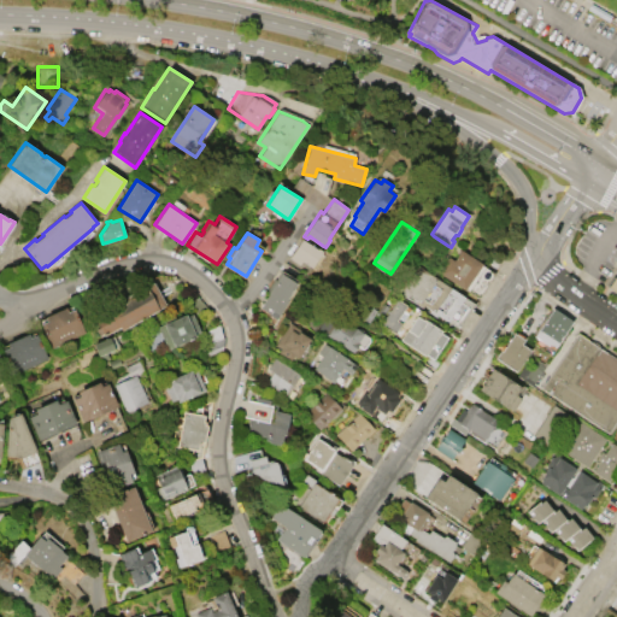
[(301,239),(318,250),(319,247),(323,251),(311,268),(301,262),(300,264),(289,257),(301,239)]
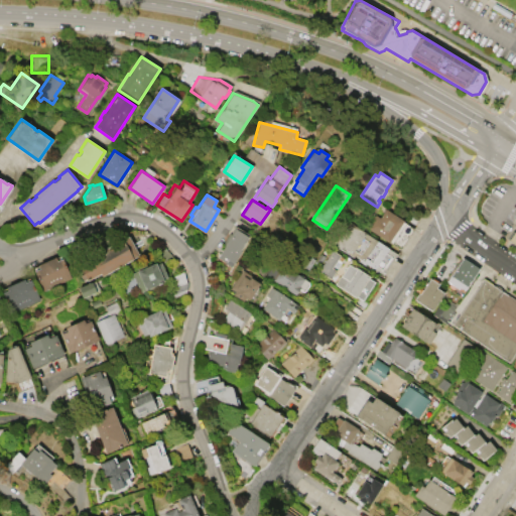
[(404,216),(417,224),(423,213),(411,206),(404,216)]
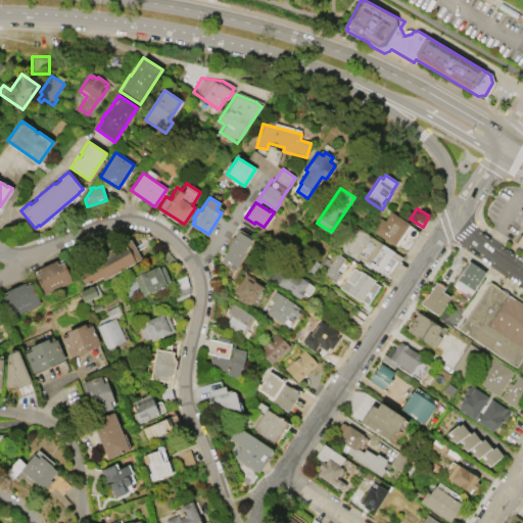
[(381,218),(386,221),(392,211),(410,224),(410,225),(420,232),(407,252),(395,245),(395,246),(373,231),(381,218)]
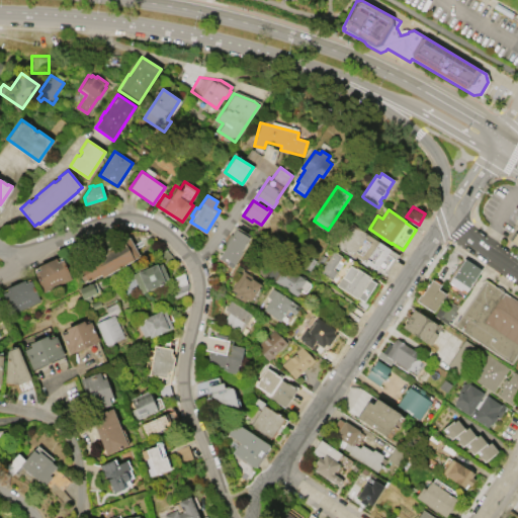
[(339,244),(352,224),(399,255),(385,275),(369,264),(367,266),(337,245),(339,244)]
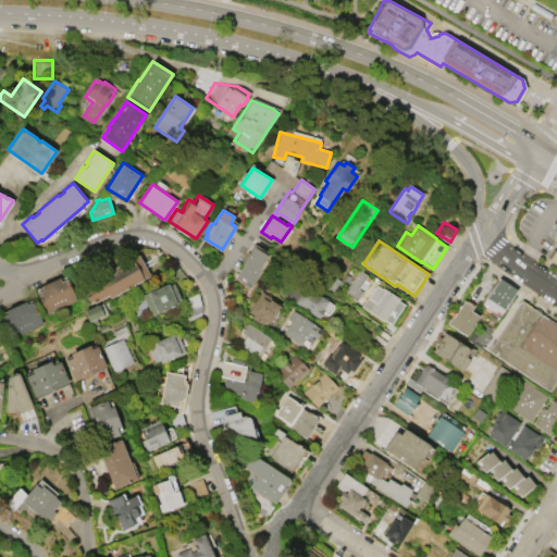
[(556,262),(547,256),(556,242),(556,262)]
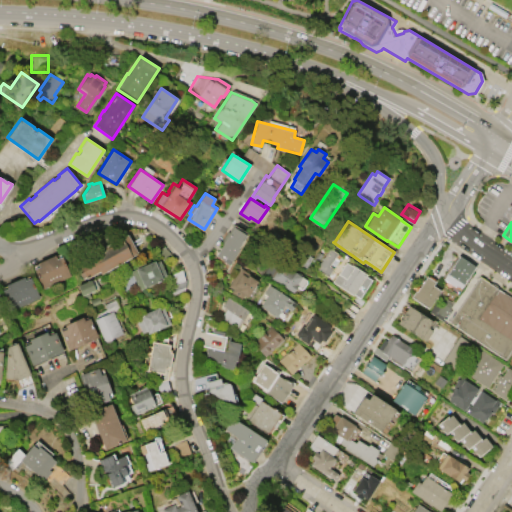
[(217,253),(233,227),(246,235),(238,247),(240,248),(237,252),(231,261),(225,257),(224,260),(216,255),(217,253)]
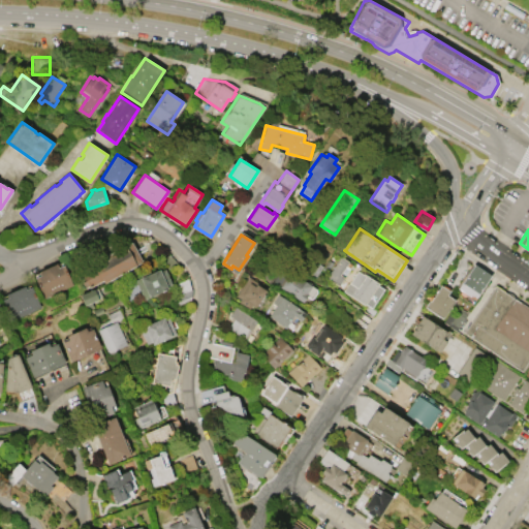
[(131,242),(143,261),(139,262),(104,283),(104,282),(91,289),(89,287),(86,289),(82,282),(85,280),(81,274),(95,266),(94,263),(93,262),(124,244),(125,246),(131,242)]
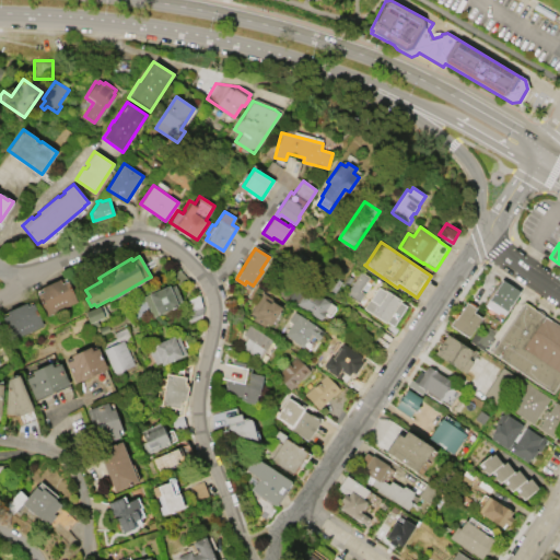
[(173,278),(170,273),(178,269),(186,278),(190,281),(179,286),(173,278)]
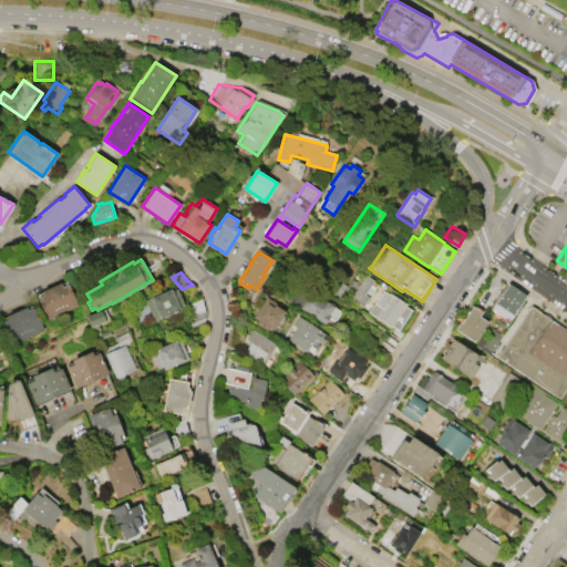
[(367,276),(380,285),(364,307),(351,297),(367,276)]
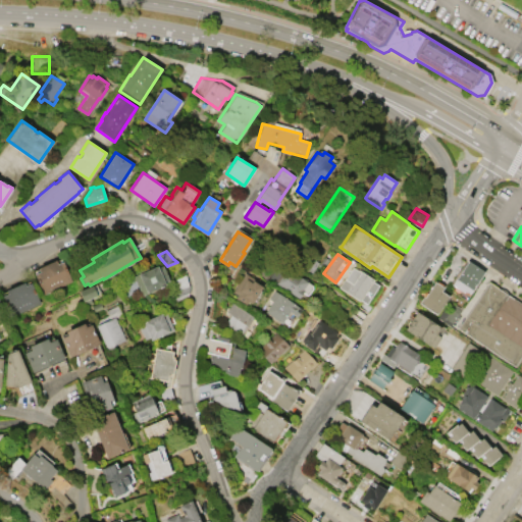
[(319,262),(312,273),(303,266),(310,256),(319,262)]
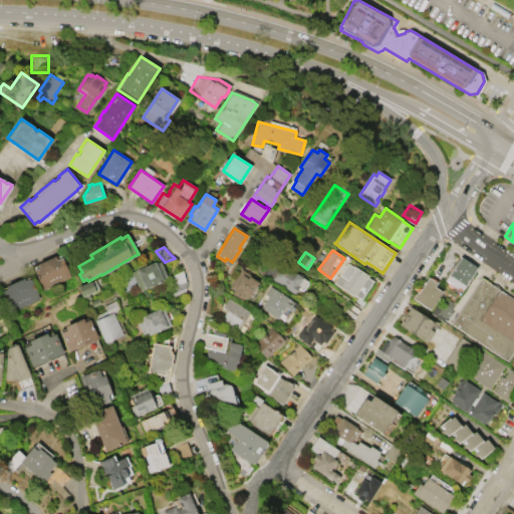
[(320,253),(325,256),(318,266),(314,263),(320,253)]
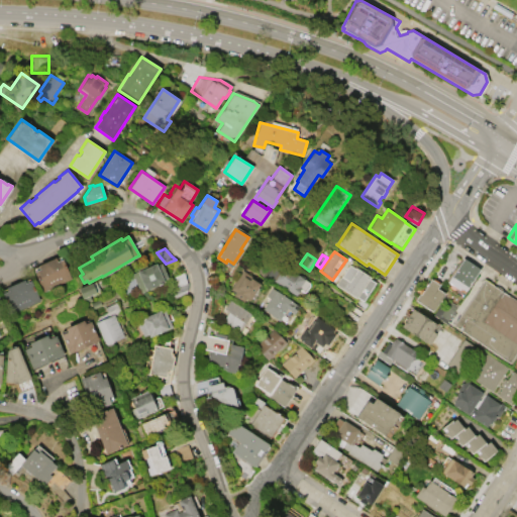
[(56,259),(57,261),(63,259),(72,278),(43,291),(33,271),(39,269),(38,265),(52,259),(55,256),(56,259)]
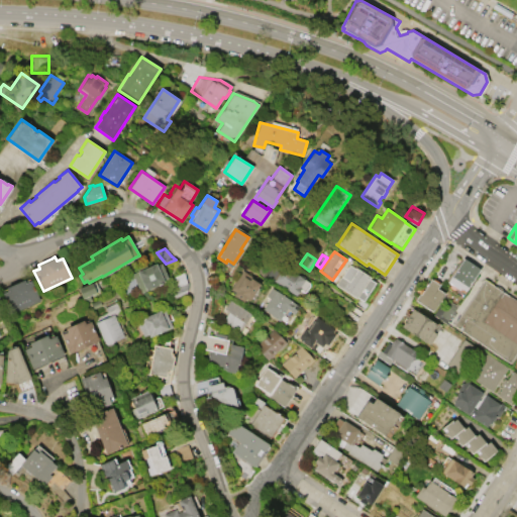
[(464,259),(481,270),(466,293),(448,283),(464,259)]
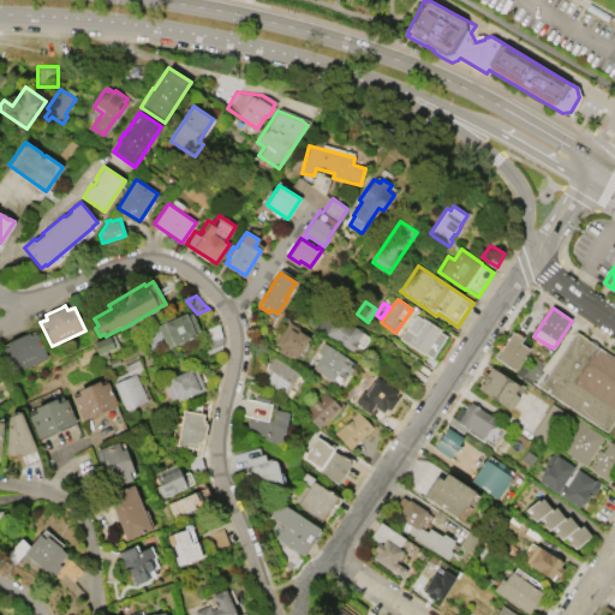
[(352,351),(318,329),(332,310),(363,332),(357,341),(358,342),(352,351)]
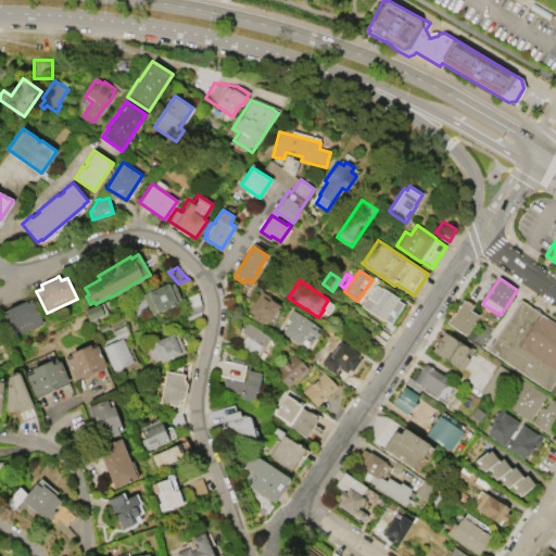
[(152,315),(142,294),(149,291),(148,289),(158,283),(159,286),(166,282),(167,285),(173,282),(180,299),(176,301),(176,303),(152,315)]
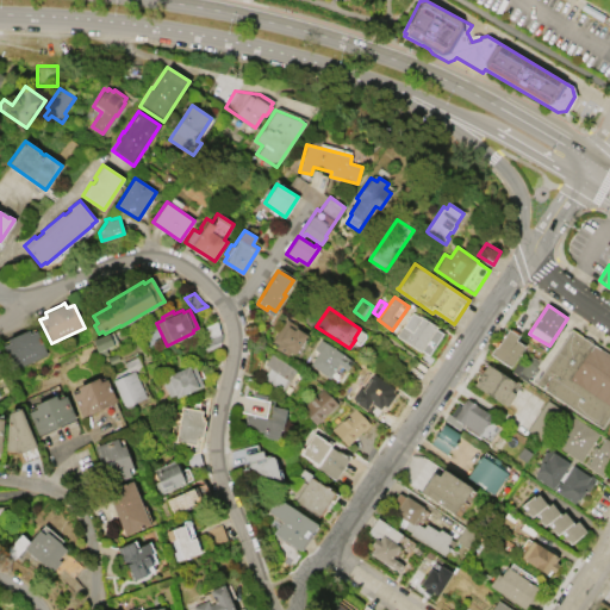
[(414,313),(436,329),(421,352),(397,336),(414,313)]
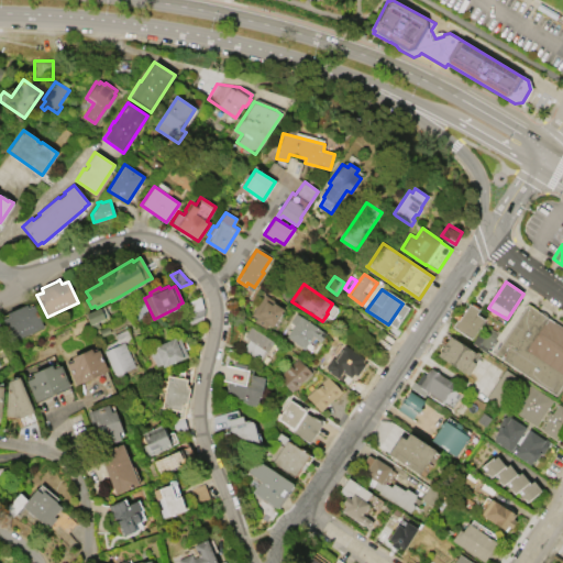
[(264,294),(285,307),(272,328),(267,324),(265,329),(254,321),(256,318),(251,315),(264,294)]
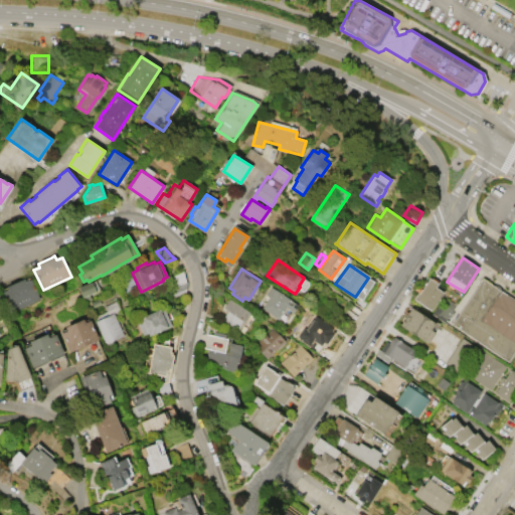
[(170,276),(183,271),(187,281),(186,296),(174,301),(169,289),(174,287),(170,276)]
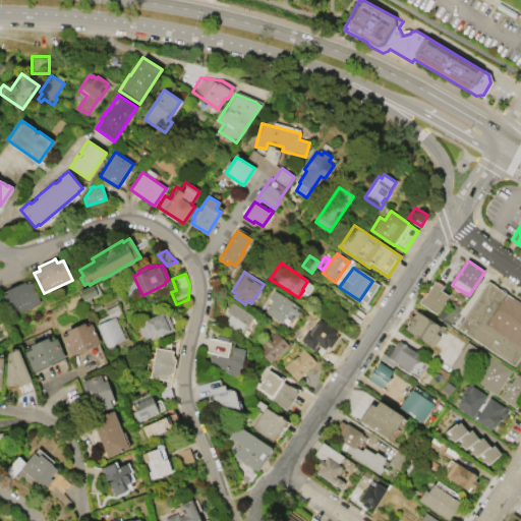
[(41,302),(11,315),(2,295),(7,292),(6,289),(24,281),(25,284),(32,282),(41,302)]
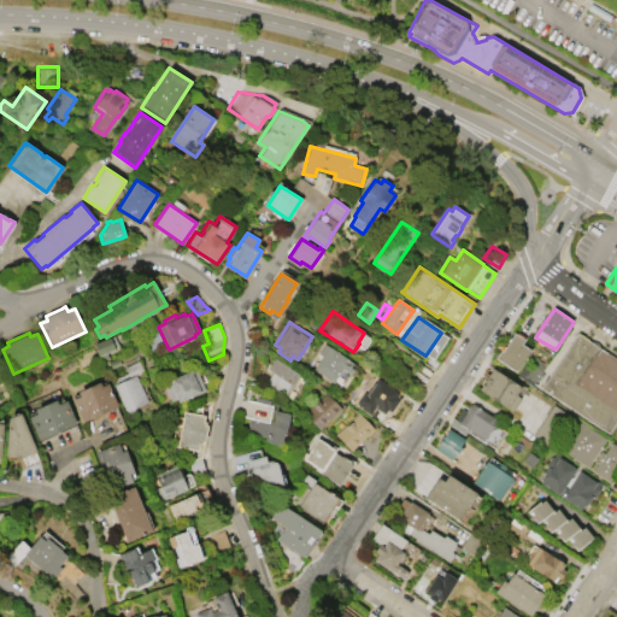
[(504,352),(512,338),(516,334),(526,340),(523,345),(532,351),(517,372),(498,359),(497,359),(503,350),(504,352)]
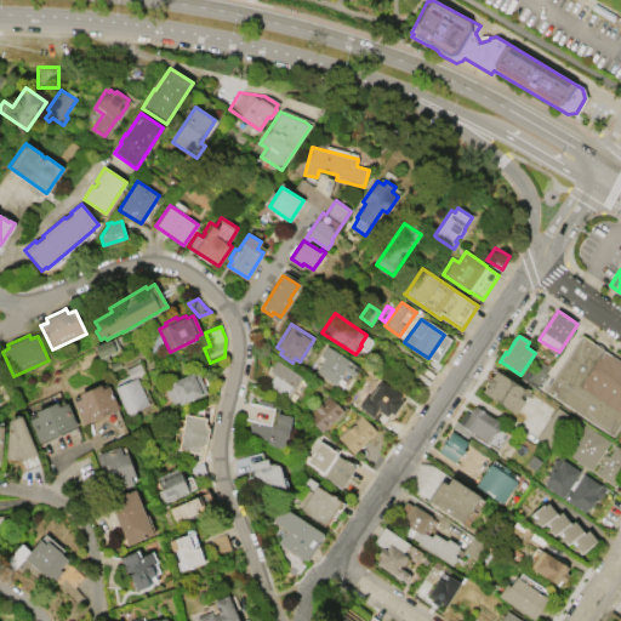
[(582,336),(620,362),(620,425),(614,436),(546,391),(582,336)]
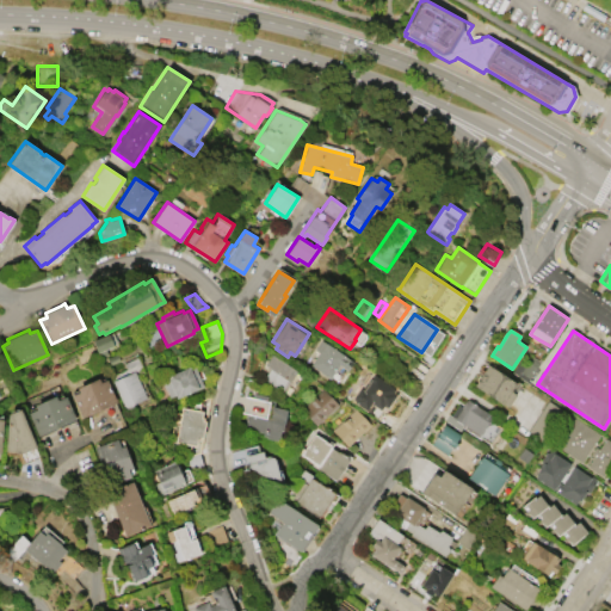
[(92,340),(112,332),(116,340),(117,339),(118,343),(113,344),(113,345),(106,349),(109,355),(100,358),(97,352),(92,340)]
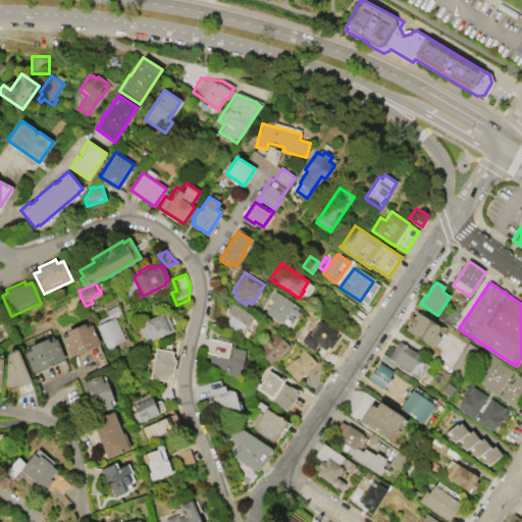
[(274,301),(270,299),(275,292),(303,310),(298,317),(291,312),(282,323),(266,312),(274,301)]
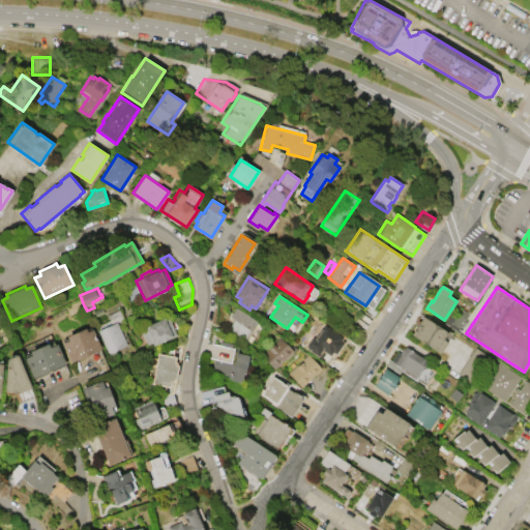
[(245,340),(229,328),(234,319),(230,316),(236,306),(258,321),(245,340)]
